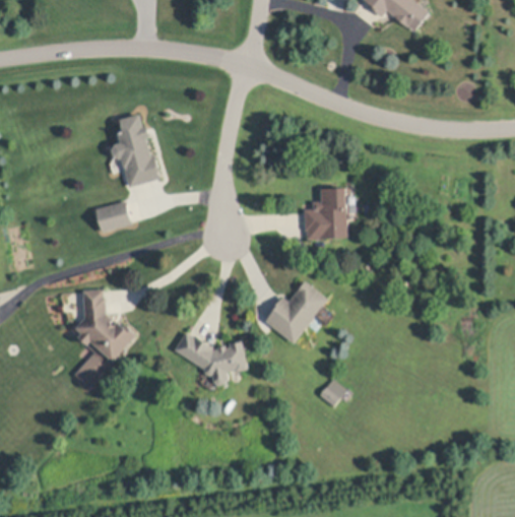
[(411,0),(428,12),(413,31),(406,26),(406,27),(385,12),(381,17),(366,6),(368,3),(363,0),(411,0)]
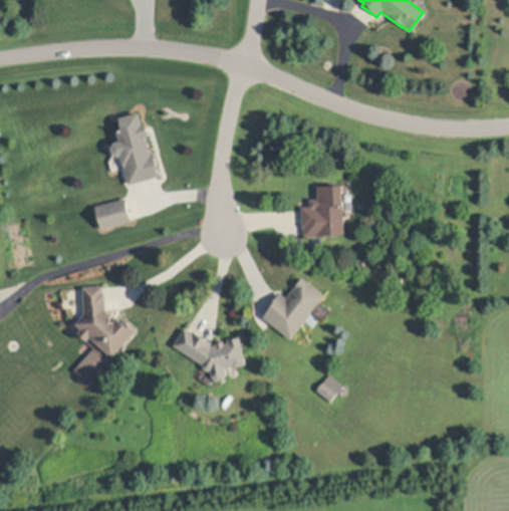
[(136,112),(140,125),(144,124),(147,135),(143,136),(148,155),(152,154),(156,171),(154,171),(156,177),(126,185),(118,156),(115,157),(110,154),(109,148),(112,143),(117,142),(114,130),(119,129),(116,118),(136,112)]
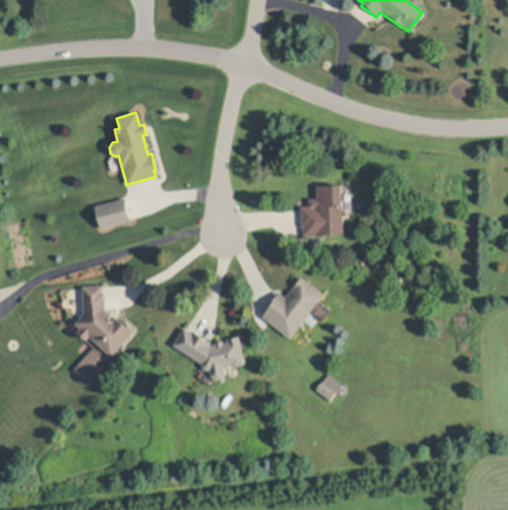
[(339,180),(340,231),(316,231),(316,236),(301,236),(301,226),(299,226),(299,206),(307,206),(307,199),(315,199),(315,184),(332,180),(339,180)]
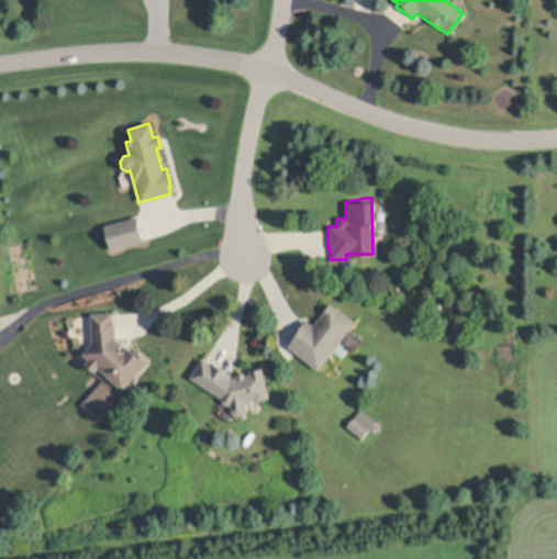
[(141,243),(109,250),(103,225),(135,217),(141,243)]
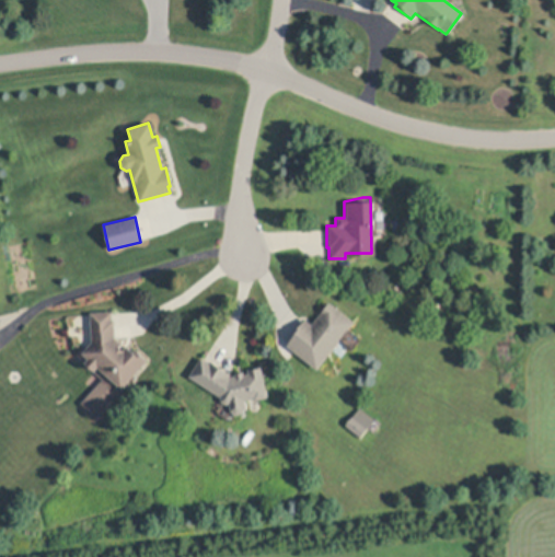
[(353,322),(315,370),(286,347),(299,329),(297,328),(302,321),(303,320),(311,325),(328,303),(353,322)]
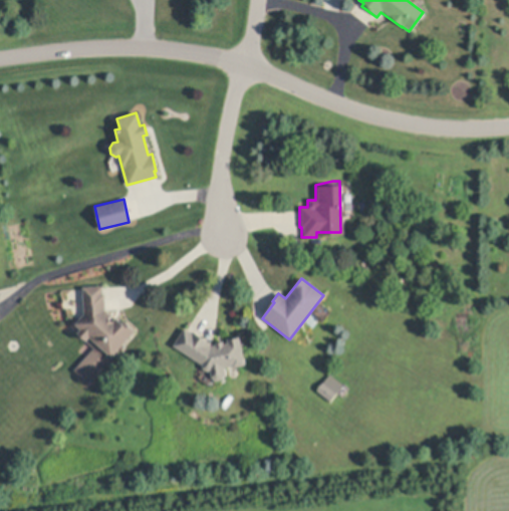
[(101,287),(101,295),(102,295),(103,311),(112,320),(115,317),(121,322),(123,320),(134,330),(109,357),(85,385),(83,381),(78,382),(75,378),(75,374),(71,370),(90,350),(82,342),(84,340),(75,332),(78,329),(73,324),(82,315),(81,288),(101,287)]
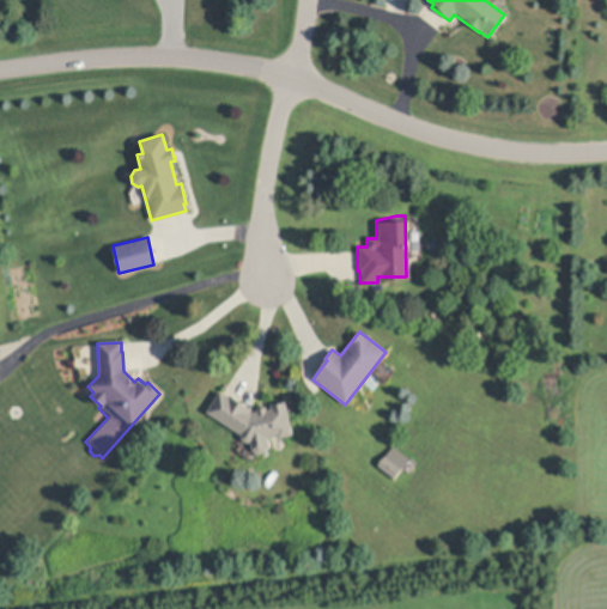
[(218,393),(228,399),(229,396),(249,409),(248,412),(249,413),(254,413),(254,408),(263,408),(263,410),(268,410),(268,406),(283,403),(290,434),(266,440),(267,445),(263,450),(255,452),(249,449),(248,442),(244,443),(240,439),(238,436),(205,413),(218,393)]
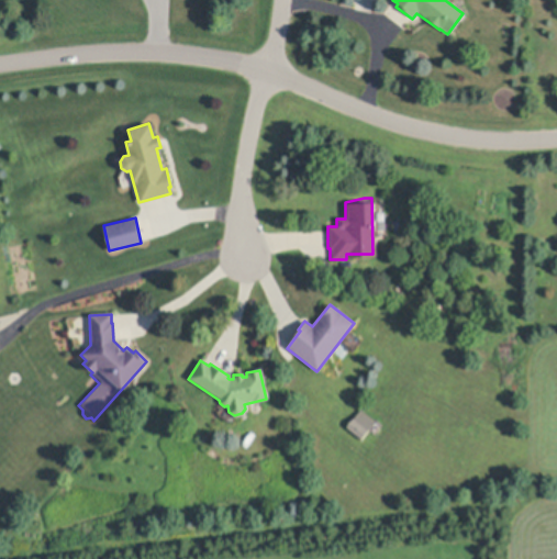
[(365,432),(358,440),(344,429),(351,421),(365,432)]
